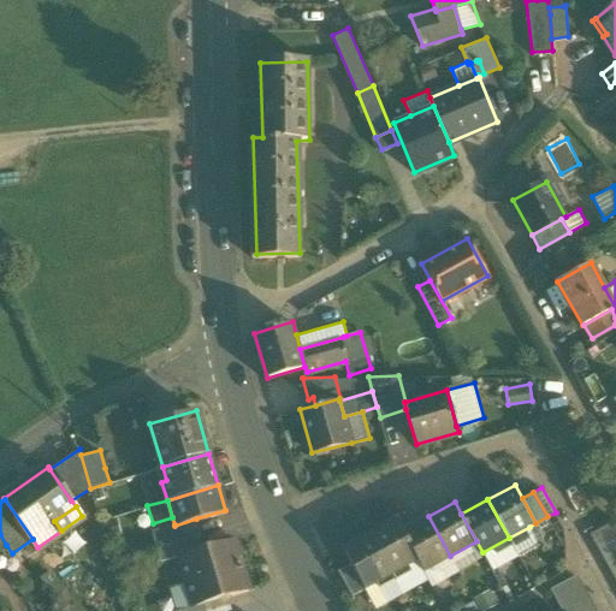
[(126,531),(120,514),(102,518),(108,535),(126,531)]
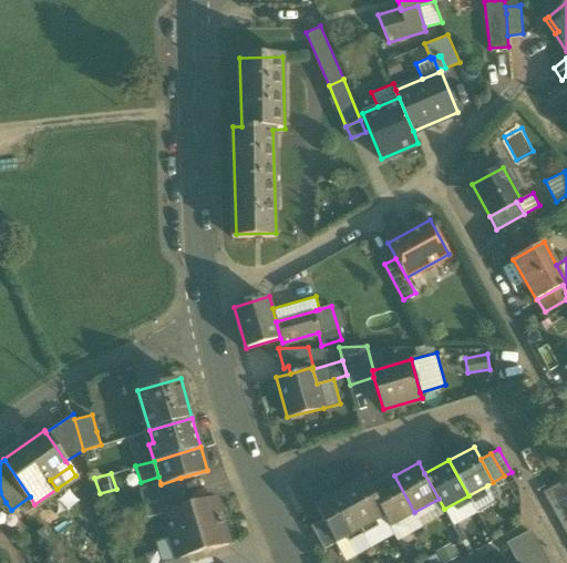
[(390,524),(414,512),(394,476),(371,489),(384,514),(390,524)]
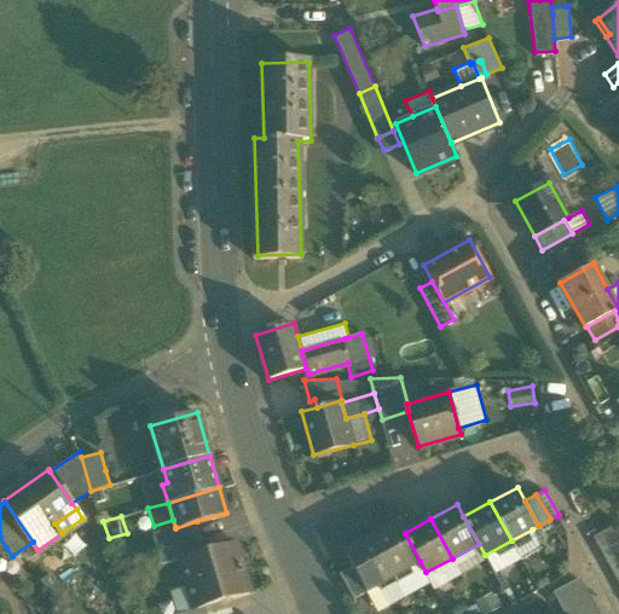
[(556,529),(550,519),(538,526),(532,529),(538,542),(547,538),(545,534),(556,529)]
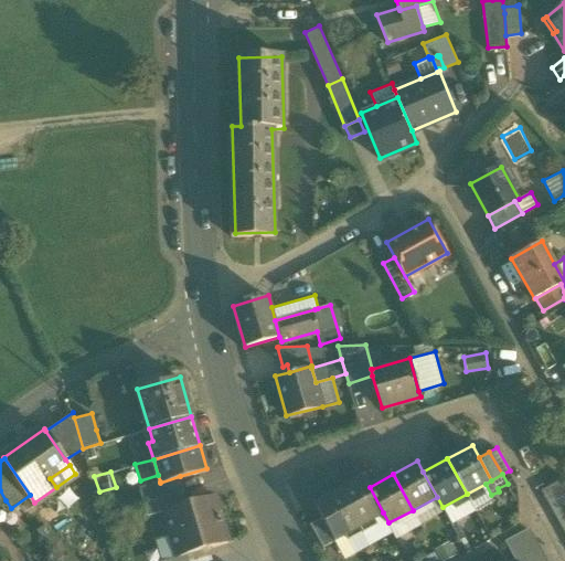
[(141,487),(146,500),(181,490),(183,489),(180,476),(160,483),(160,482),(141,487)]
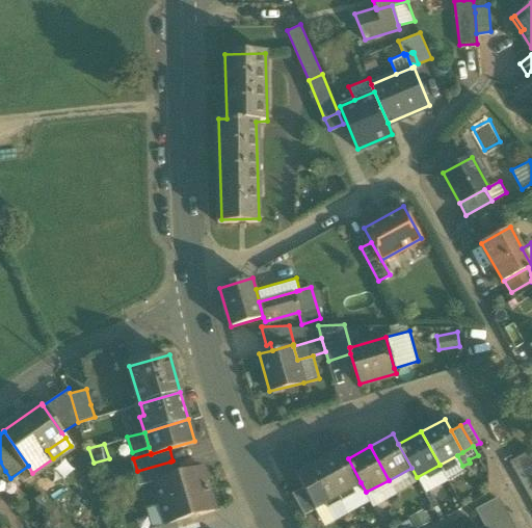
[(531,448),(510,460),(516,471),(531,463),(531,448)]
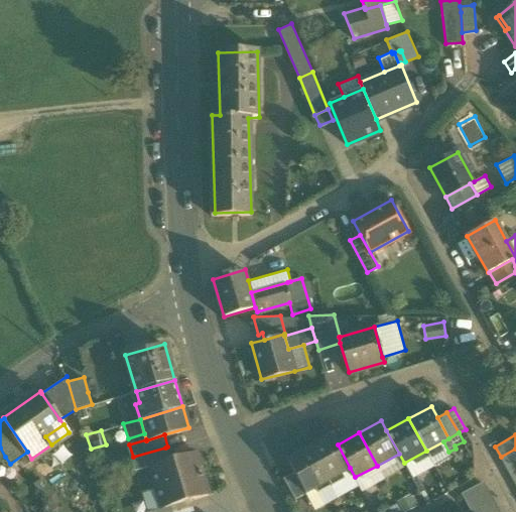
[(329,480),(350,468),(338,444),(333,435),(310,448),(329,480)]
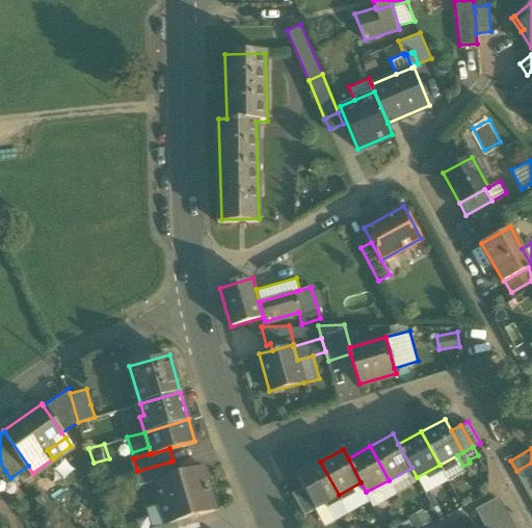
[(462,466),(457,455),(440,465),(448,479),(466,470),(462,466)]
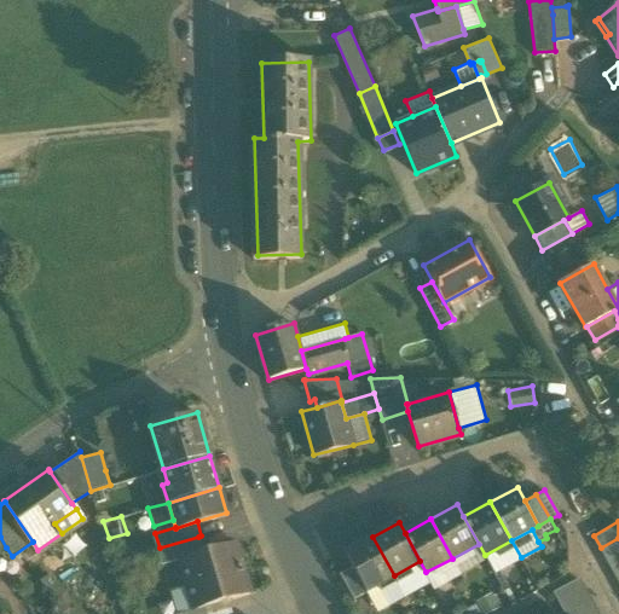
[(202,550),(198,537),(160,548),(156,549),(160,562),(179,557),(202,550)]
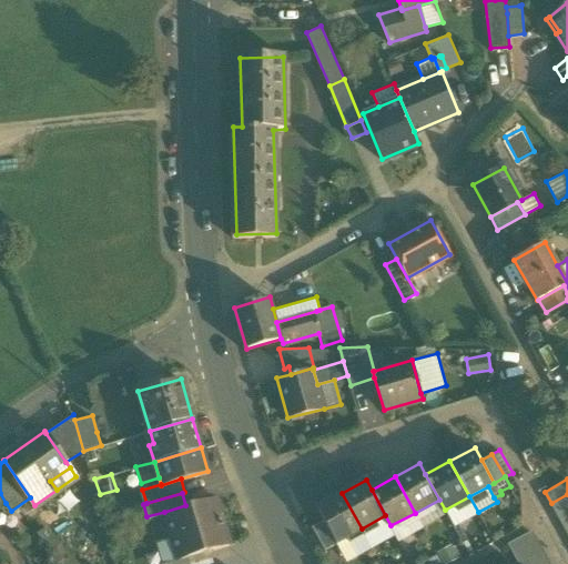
[(336,542),(362,529),(342,493),(316,506),(324,519),(336,542)]
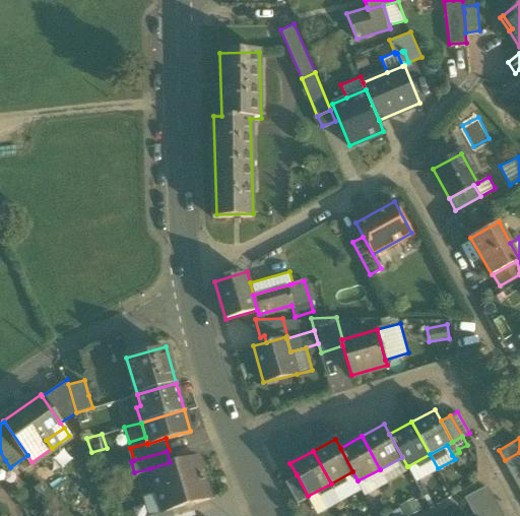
[(519,452),(505,460),(511,471),(519,465),(519,452)]
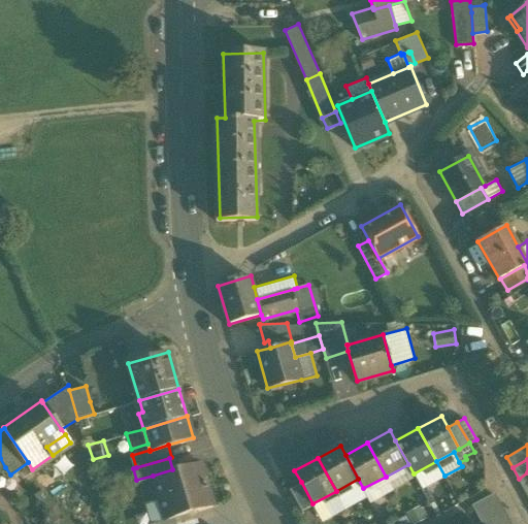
[(153,476),(159,497),(206,483),(200,461),(172,469),(153,476)]
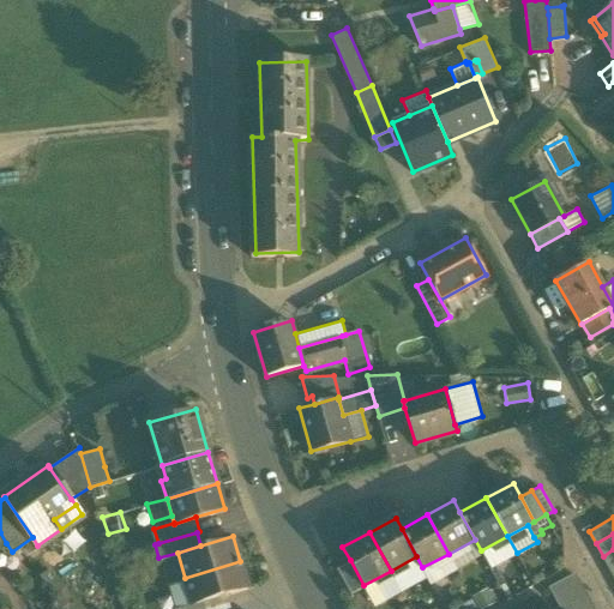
[(491,567),(517,553),(507,536),(481,550),(483,554),(491,567)]
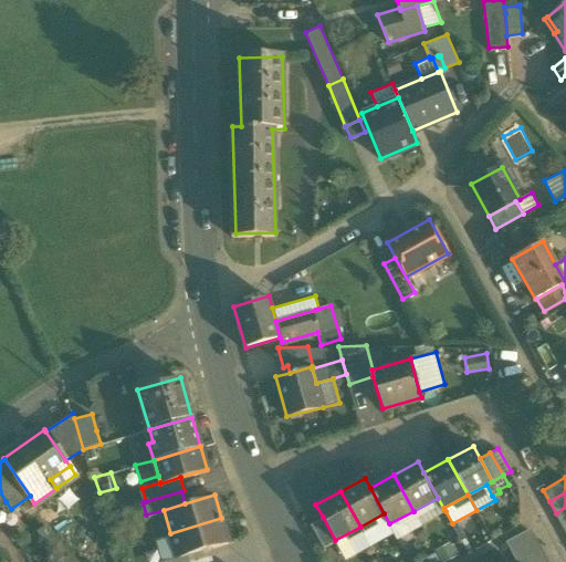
[(421,524),(446,511),(443,508),(438,498),(413,511),(421,524)]
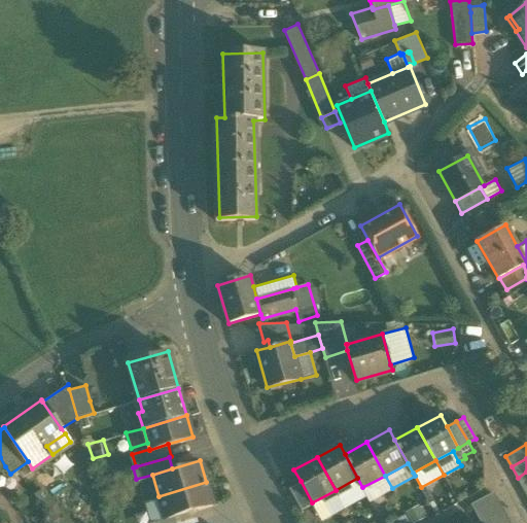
[(526,472),(518,478),(524,488),(526,486),(526,472)]
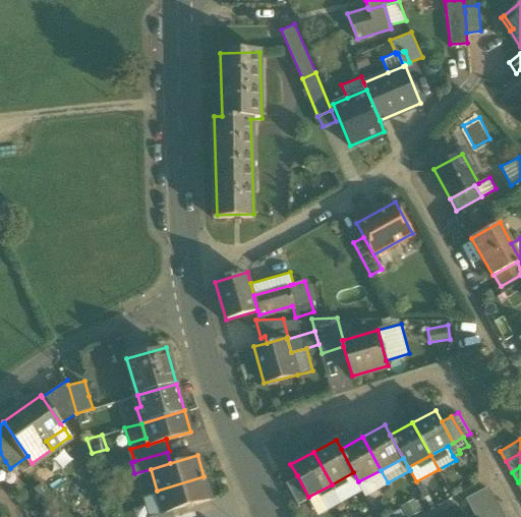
[(365,495),(388,482),(381,470),(358,481),(362,489),(365,495)]
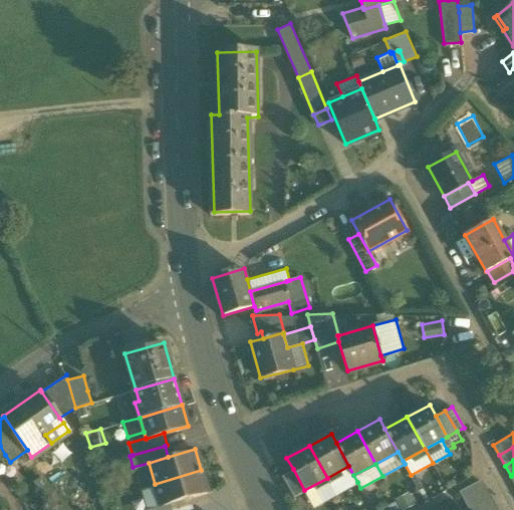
[(336,494),(357,482),(353,475),(348,466),(327,478),(336,494)]
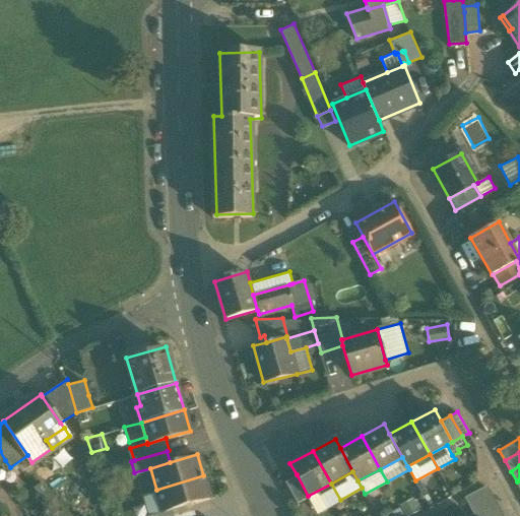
[(285,480),(297,502),(308,496),(297,474),(285,480)]
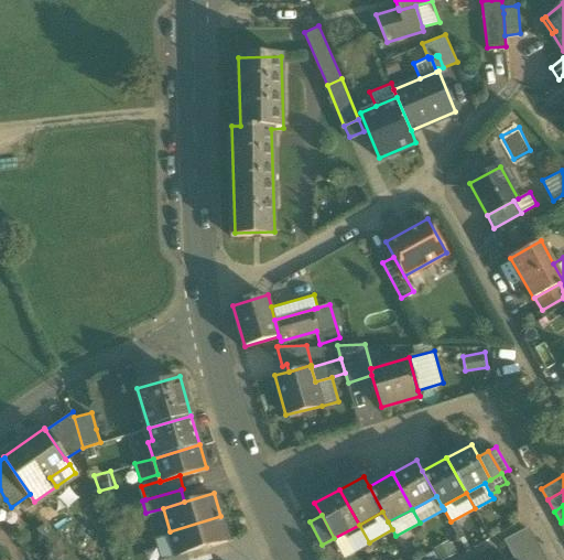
[(227,539),(220,516),(170,531),(171,534),(176,553),(185,551),(208,545),(227,539)]
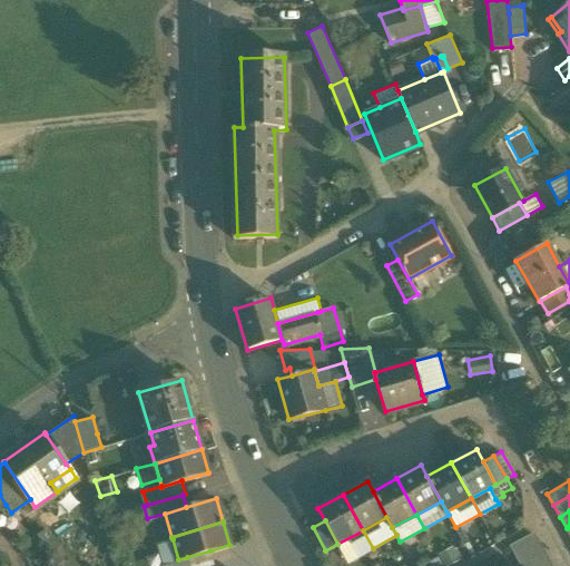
[(347,563),(373,548),(363,530),(337,544),(347,563)]
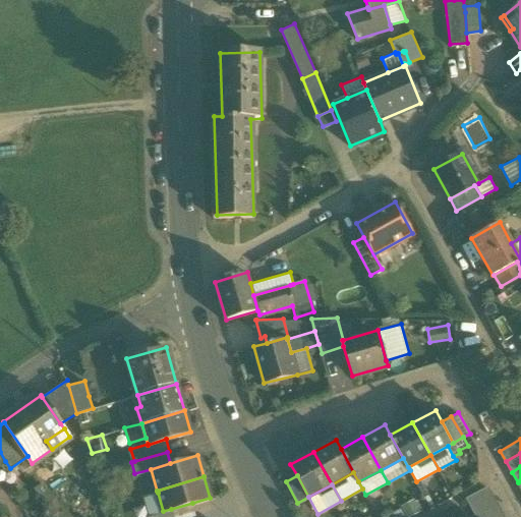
[(465,498),(471,508),(493,497),(486,485),(465,498)]
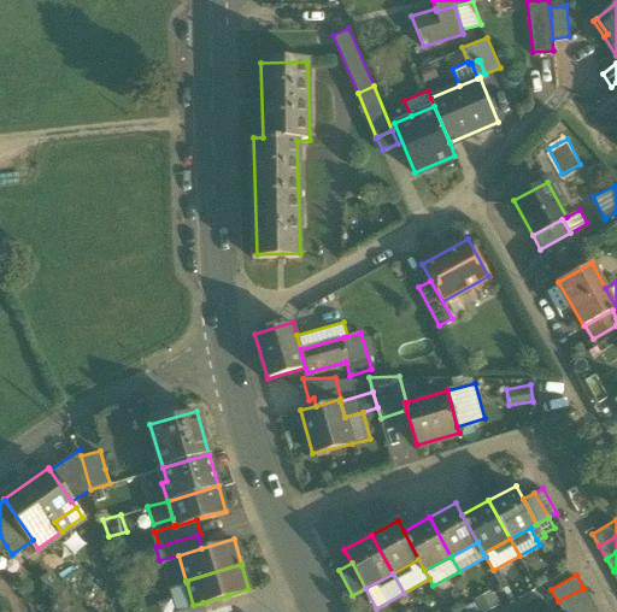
[(193,605),(187,583),(170,588),(176,611),(193,605)]
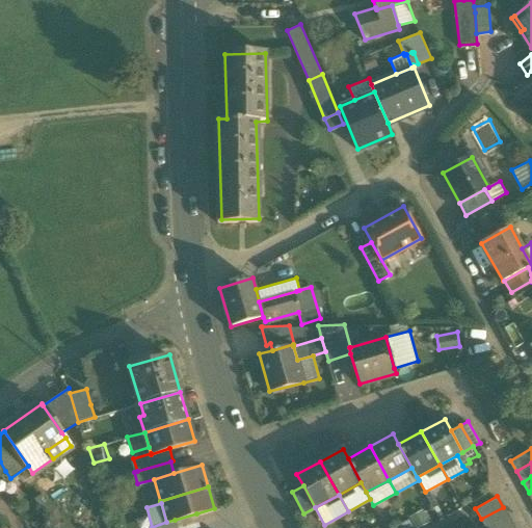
[(490,527),(509,518),(503,507),(481,519),(485,527),(490,527)]
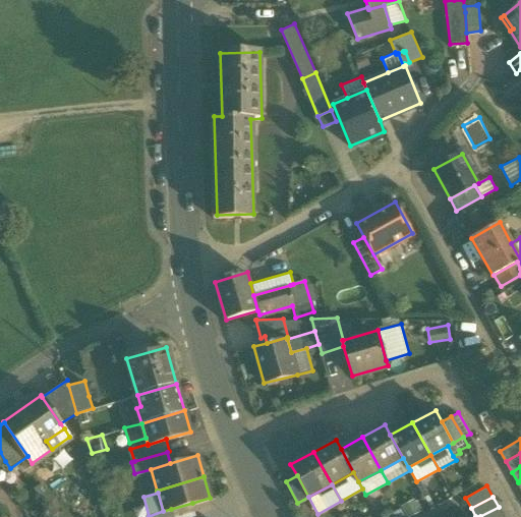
[(406,516),(407,516),(422,510),(416,498),(401,506),(406,516)]
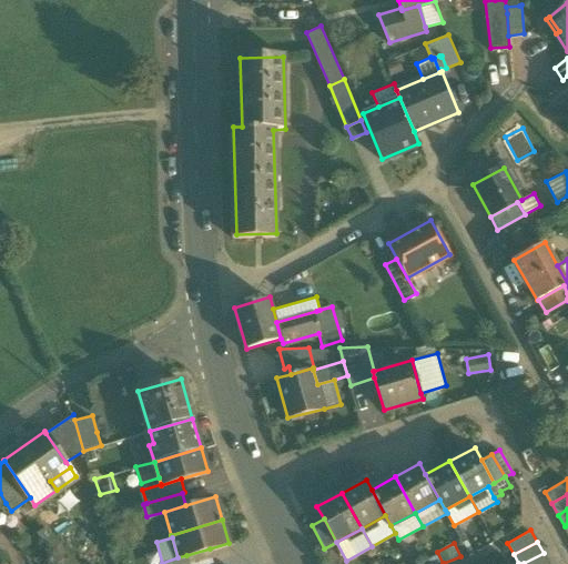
[(205,563),(213,562),(210,549),(186,555),(189,563),(205,563)]
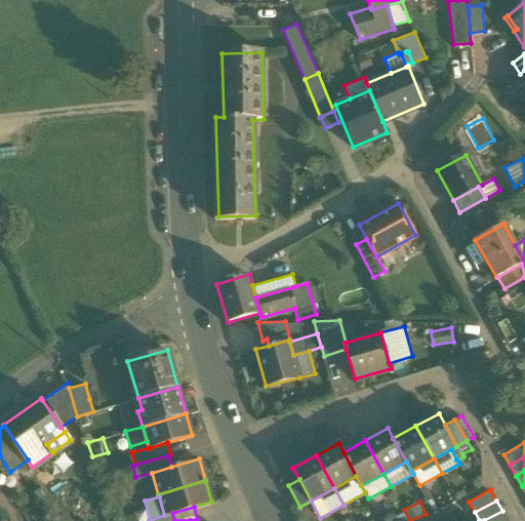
[(508,520),(502,511),(484,520),(508,520)]
